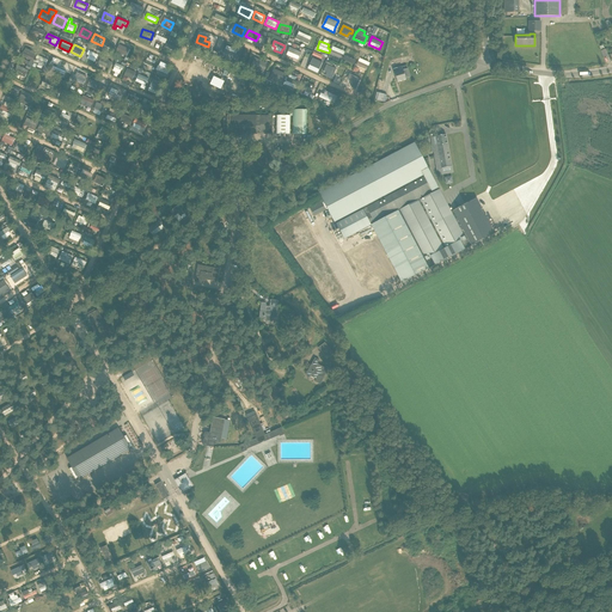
[(117,48),(116,51),(127,56),(129,50),(122,47),(121,50),(117,48)]
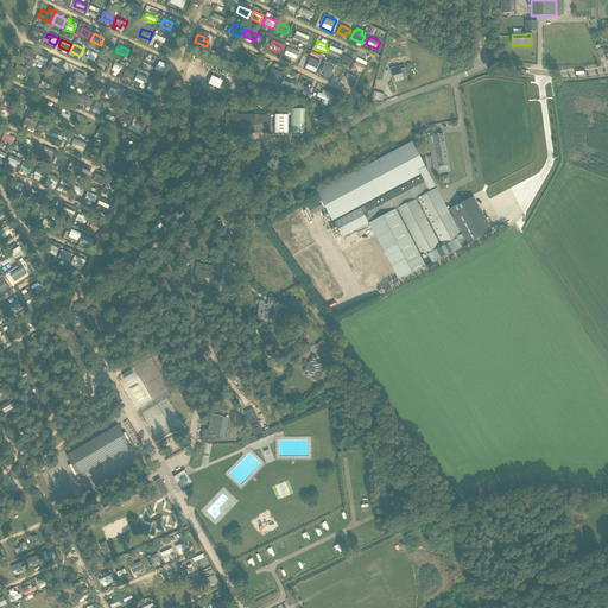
[(340,57),(342,50),(330,46),(328,54),(340,57)]
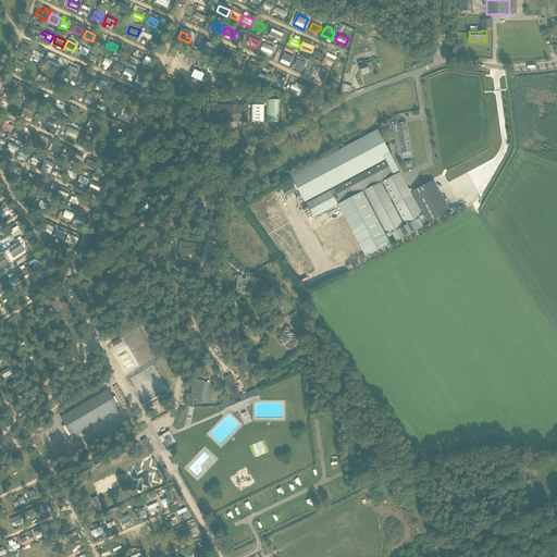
[(22,47),(20,51),(29,56),(32,52),(33,49),(23,45),(22,48),(22,47)]
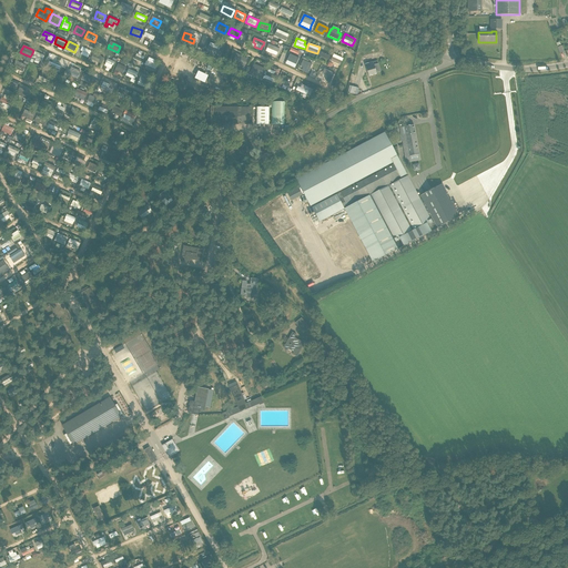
[(358,50),(359,56),(379,52),(378,47),(358,50)]
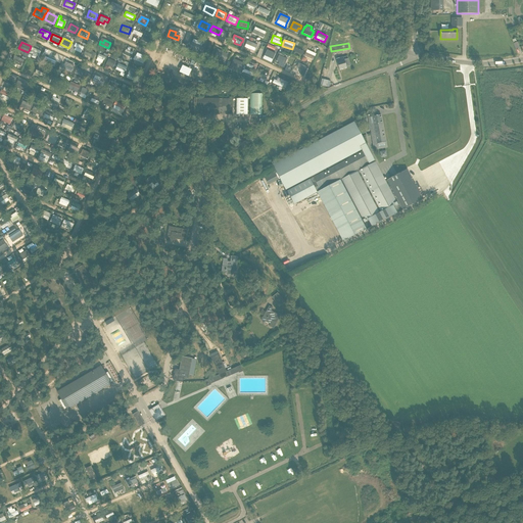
[(39,57),(41,51),(32,47),(31,50),(32,50),(31,53),(39,57)]
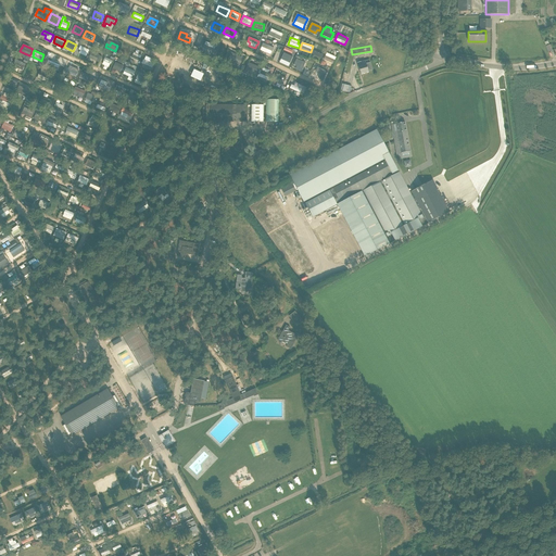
[(321,60),(324,54),(314,50),(311,55),(321,60)]
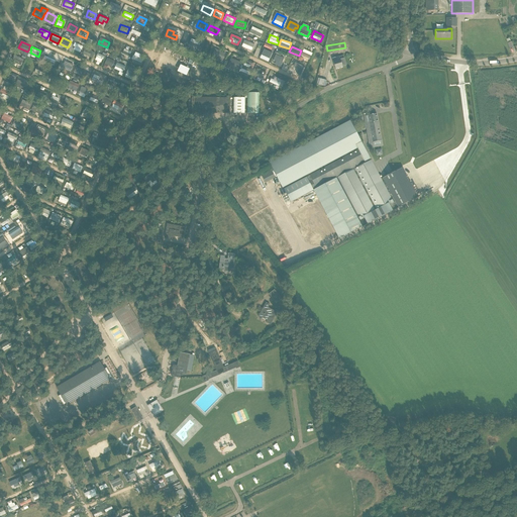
[(85,48),(84,52),(88,54),(87,56),(92,58),(94,53),(85,48)]
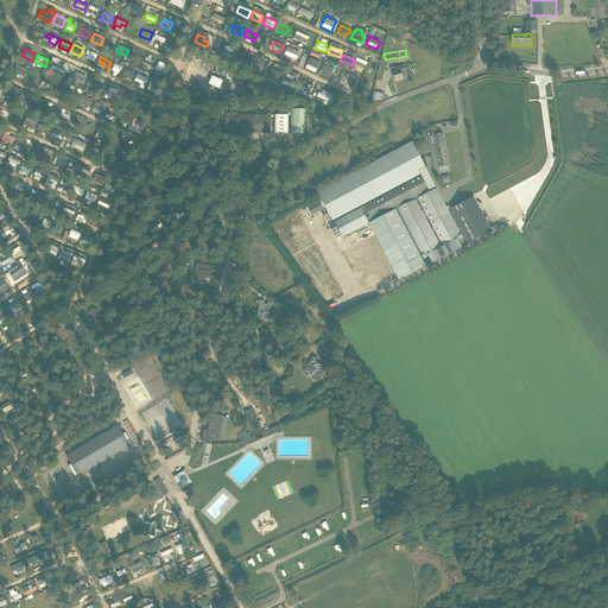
[(146,57),(144,63),(153,67),(156,59),(146,57)]
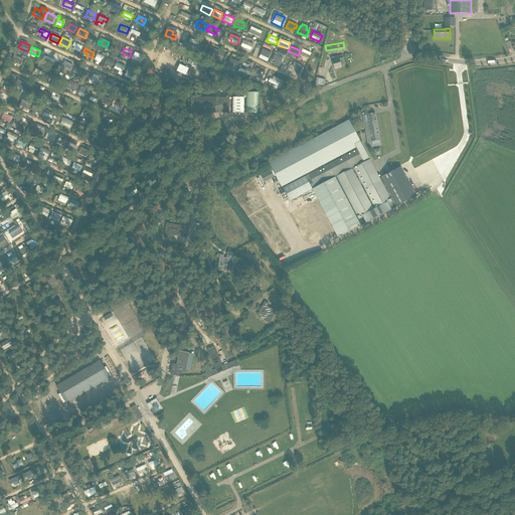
[(212,52),(210,58),(220,62),(224,53),(215,49),(214,52),(212,52)]
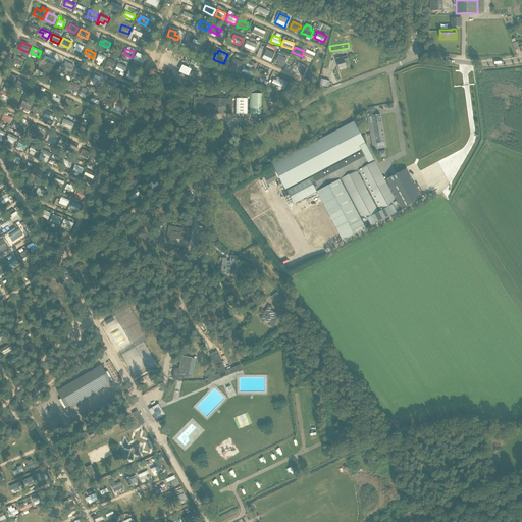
[(266,50),(264,55),(272,59),(275,54),(266,50)]
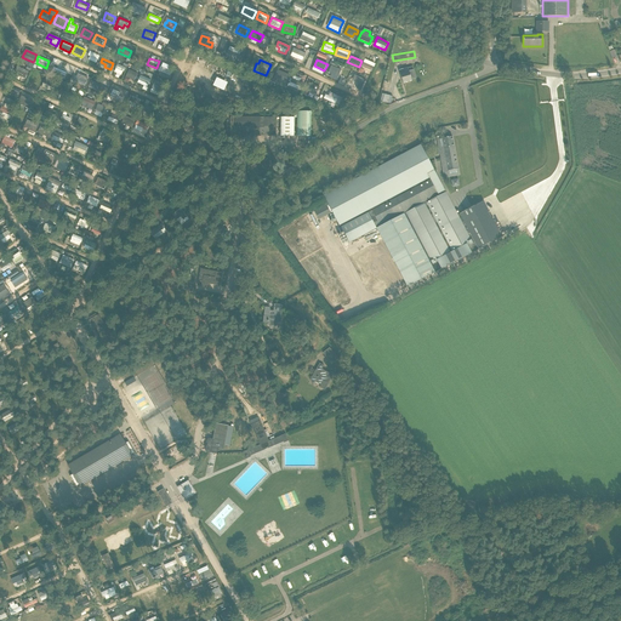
[(171,70),(170,70),(172,66),(163,62),(159,70),(170,75),(171,70)]
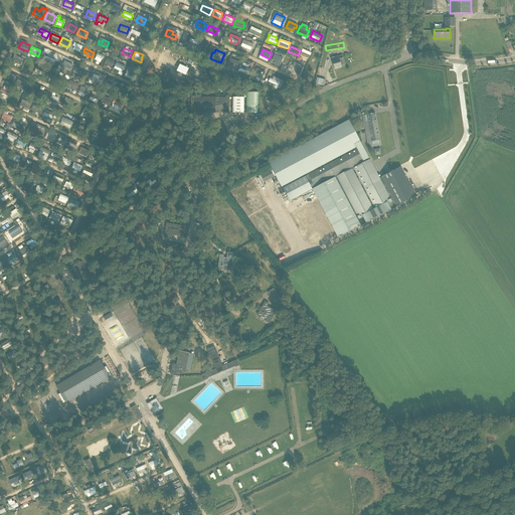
[(97,52),(95,59),(102,62),(104,55),(97,52)]
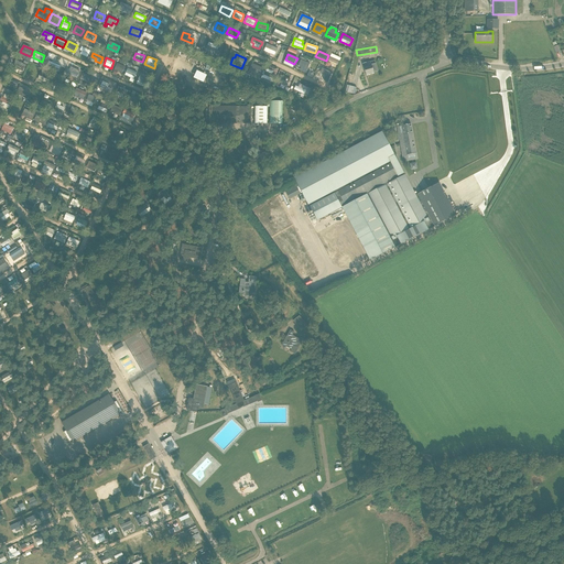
[(301,60),(297,66),(307,71),(310,64),(301,60)]
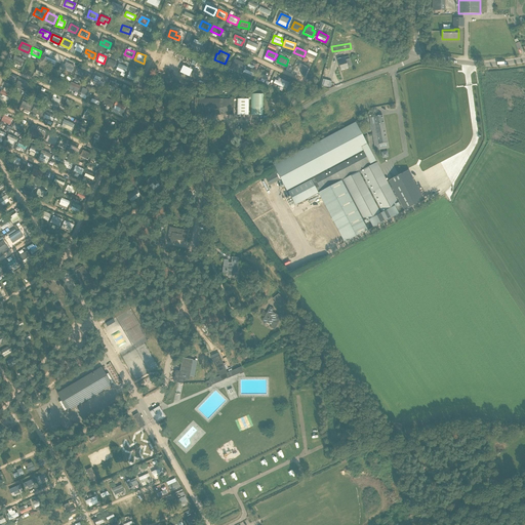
[(13,59),(12,63),(22,67),(24,61),(14,56),(12,59),(13,59)]
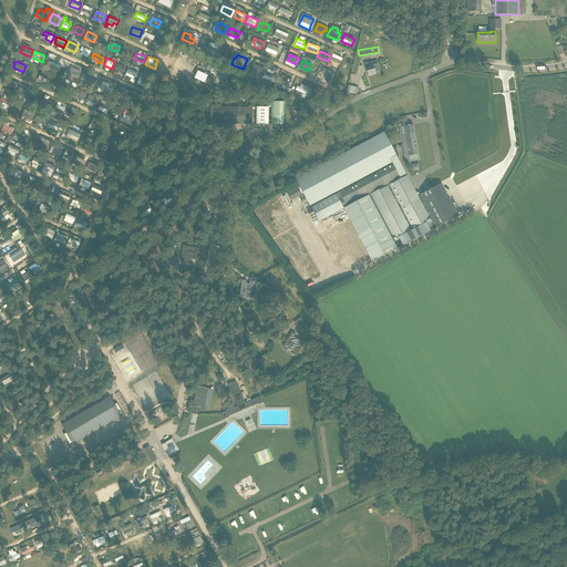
[(364,64),(368,76),(375,74),(373,65),(372,62),(364,64)]
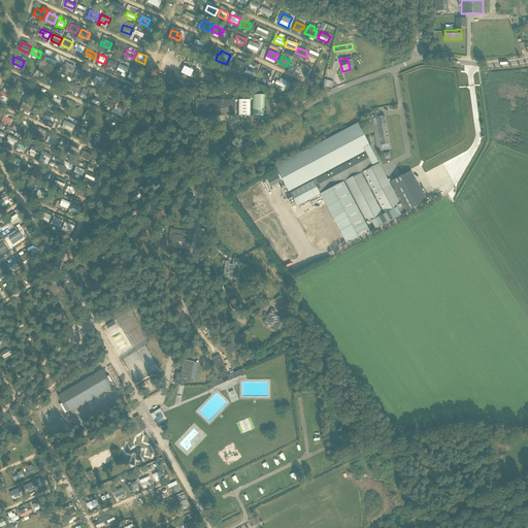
[(109,60),(107,65),(114,68),(117,63),(109,60)]
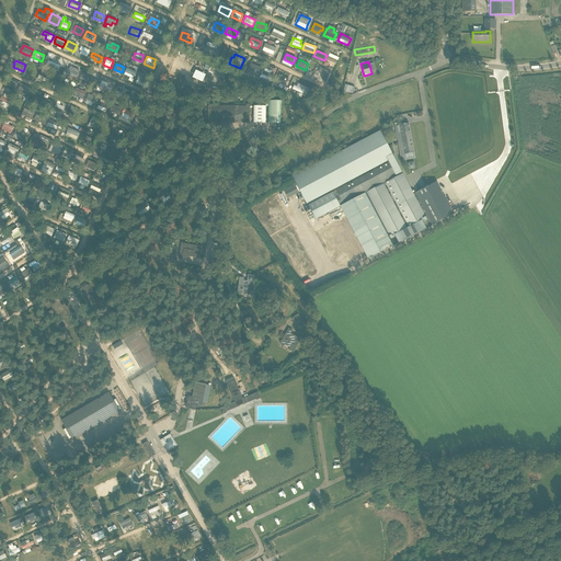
[(251,64),(249,69),(259,75),(262,68),(251,64)]
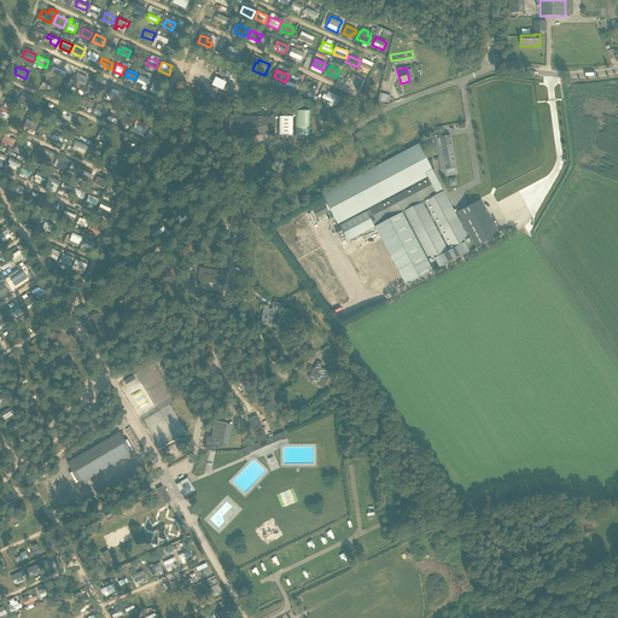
[(77,85),(86,87),(89,75),(82,73),(81,79),(80,77),(77,85)]
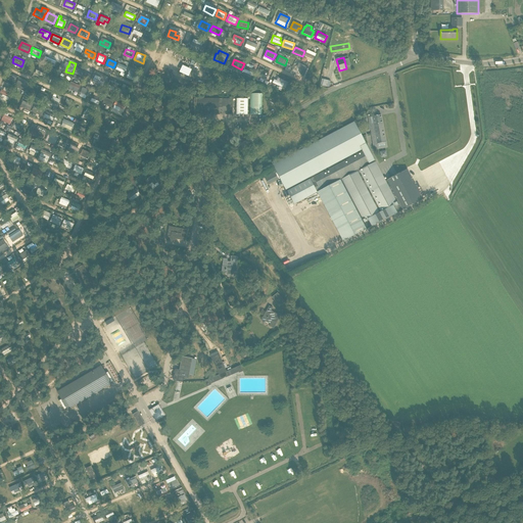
[(115,69),(121,72),(120,75),(123,76),(127,66),(119,62),(115,69)]
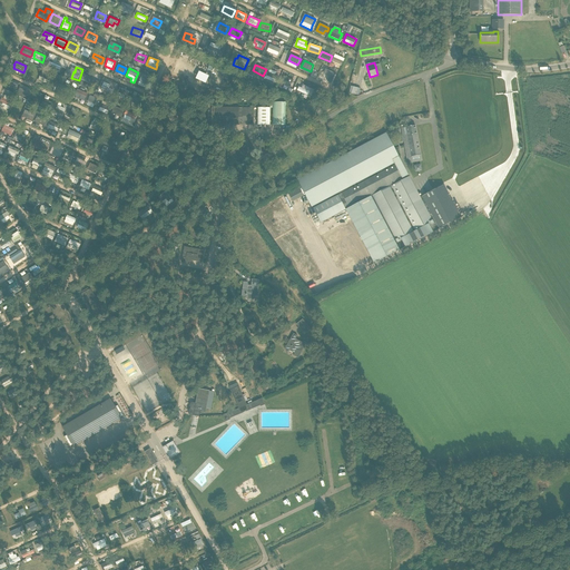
[(269,69),(265,79),(276,84),(277,80),(278,77),(274,76),(276,72),(269,69)]
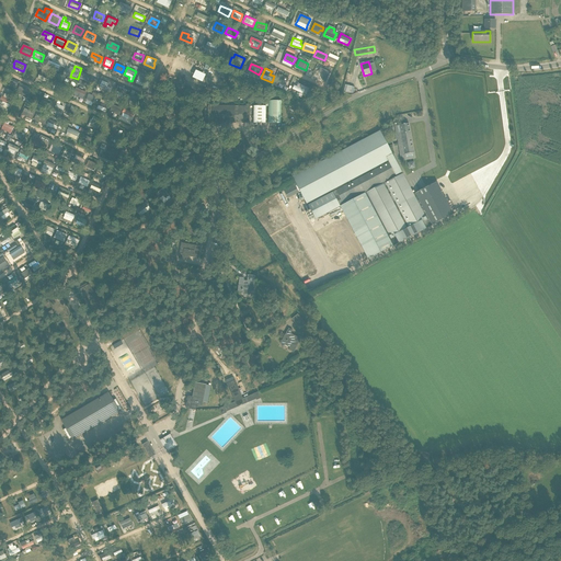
[(320,68),(319,72),(324,75),(321,80),(325,82),(330,72),(320,68)]
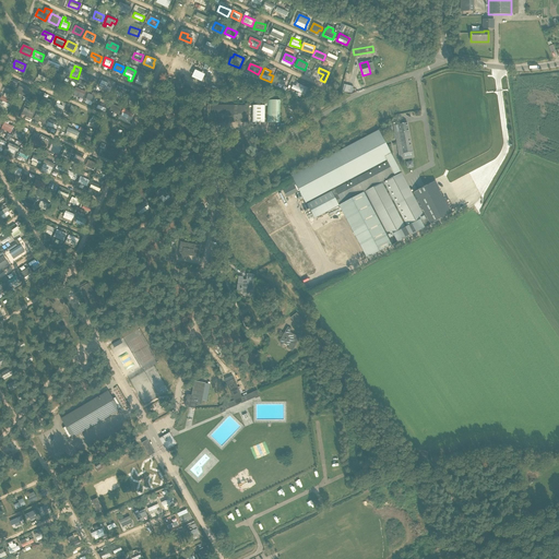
[(82,73),(80,78),(90,82),(92,78),(82,73)]
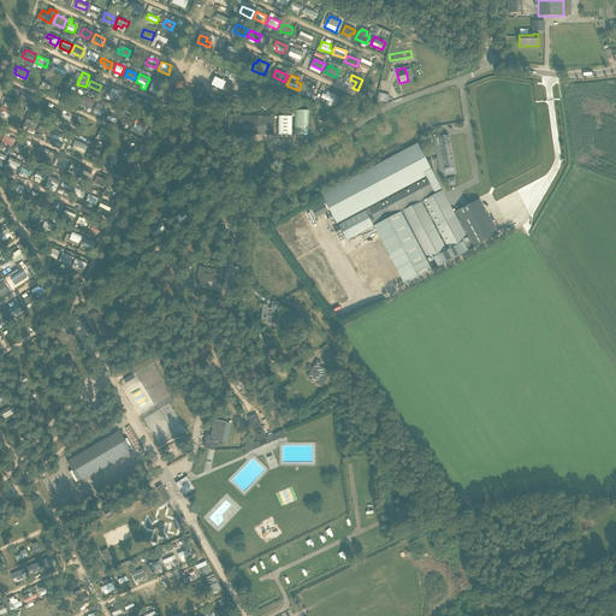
[(154,81),(150,88),(160,93),(164,84),(154,81)]
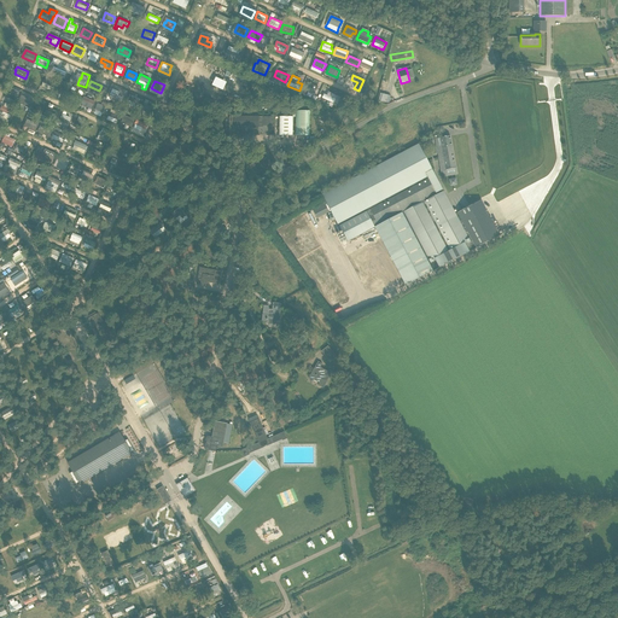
[(308,82),(304,89),(314,94),(316,91),(310,88),(312,85),(308,82)]
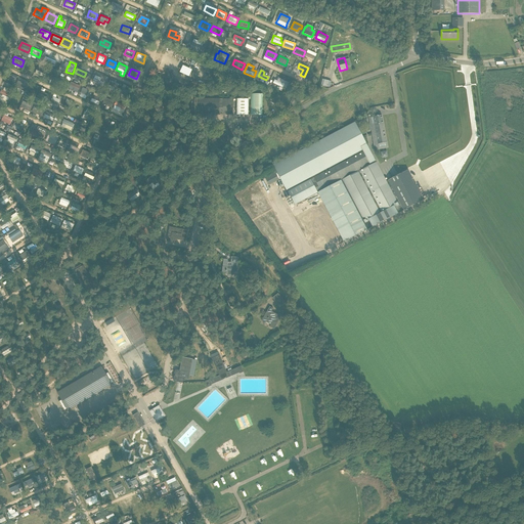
[(48,76),(47,79),(55,82),(58,76),(56,75),(56,76),(50,73),(48,76)]
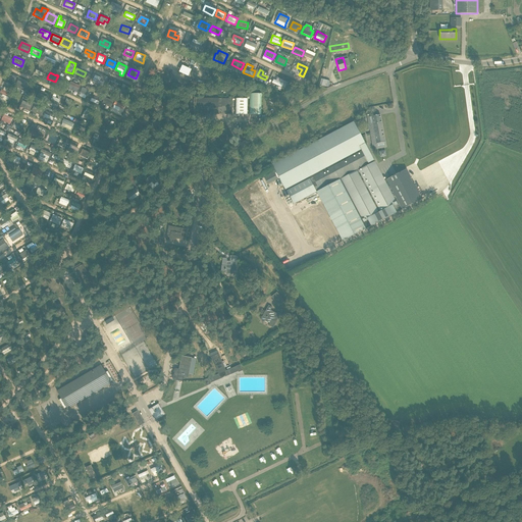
[(6,80),(5,82),(12,86),(15,80),(7,76),(6,80)]
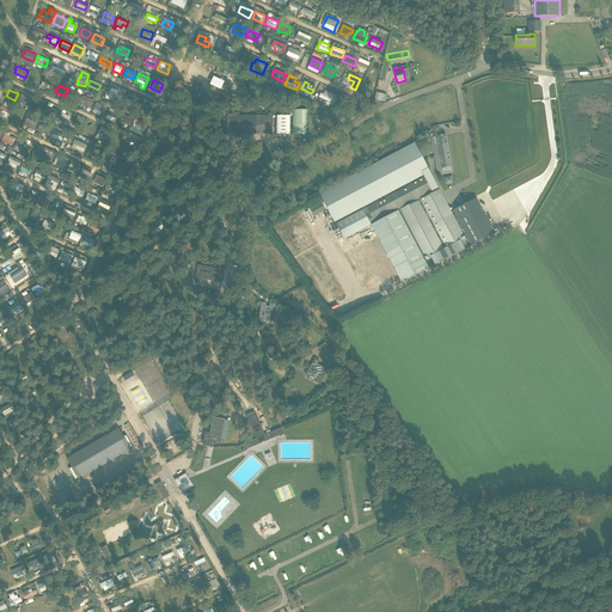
[(71,91),(68,98),(77,102),(80,95),(71,91)]
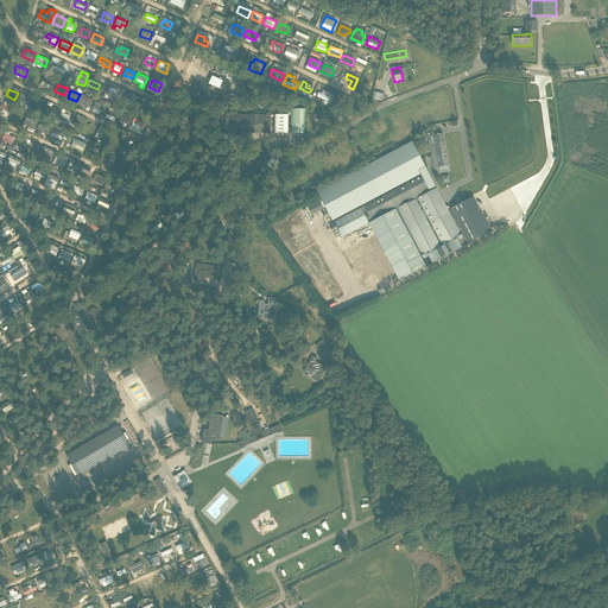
[(81,100),(80,103),(89,107),(92,105),(93,100),(82,95),(81,100)]
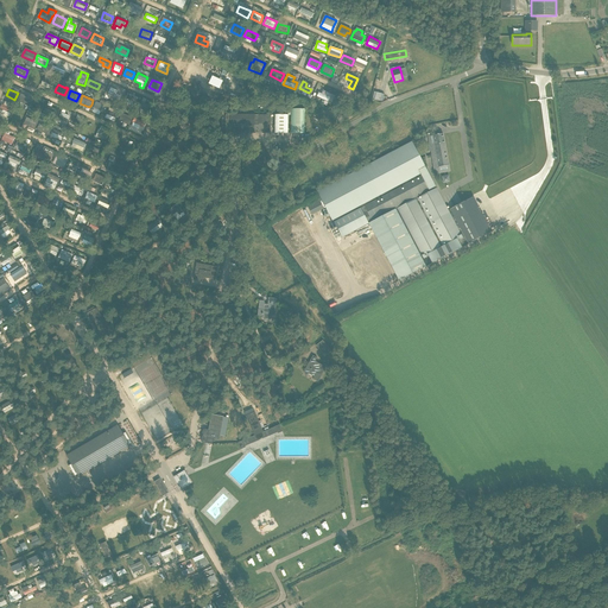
[(20,96),(18,102),(29,107),(31,102),(24,100),(25,97),(20,96)]
